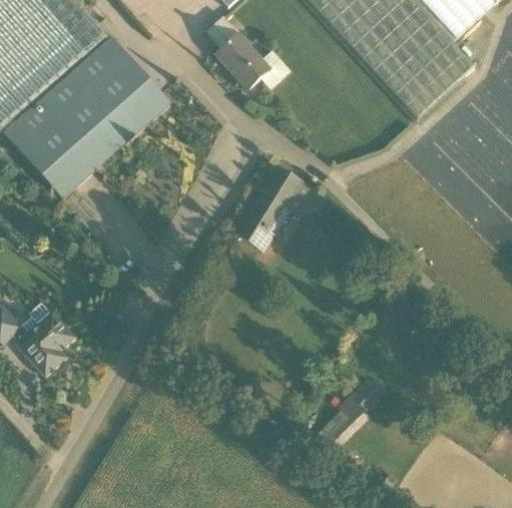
[(0,0),(0,129),(108,34),(77,0),(0,0)]
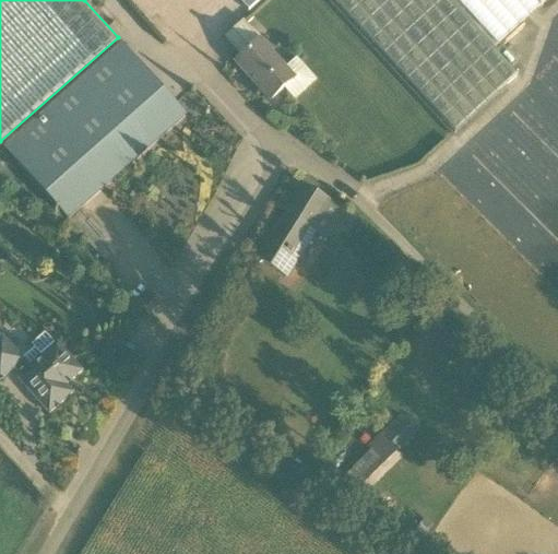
[(337,0),(455,128),(518,71),(495,46),(544,0),(337,0)]
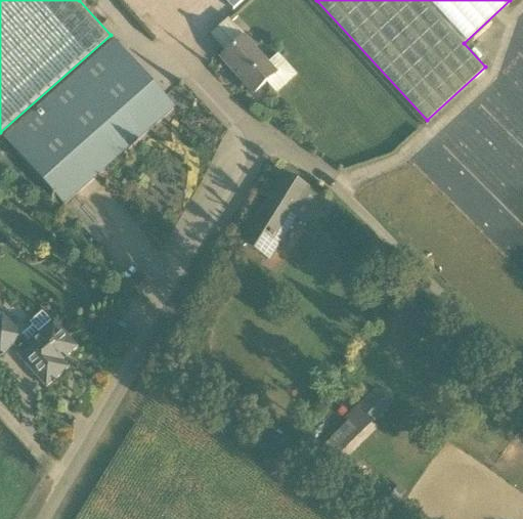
[(267,60),(244,34),(227,49),(221,54),(254,90),(267,79),(276,89),(297,71),(279,50),(267,60)]
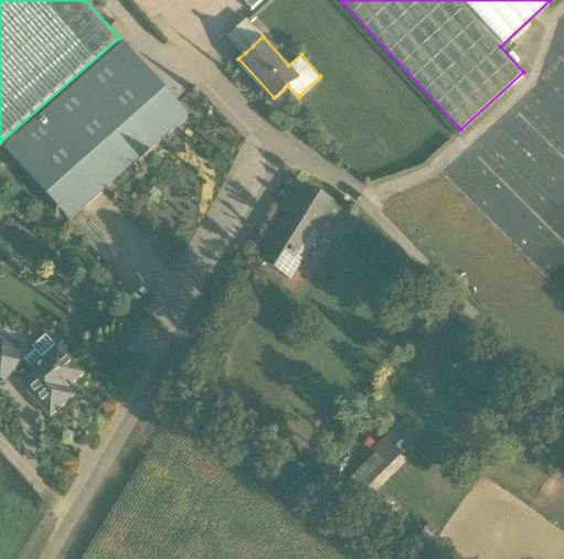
[(4,144),(71,217),(188,115),(123,41),(4,144)]
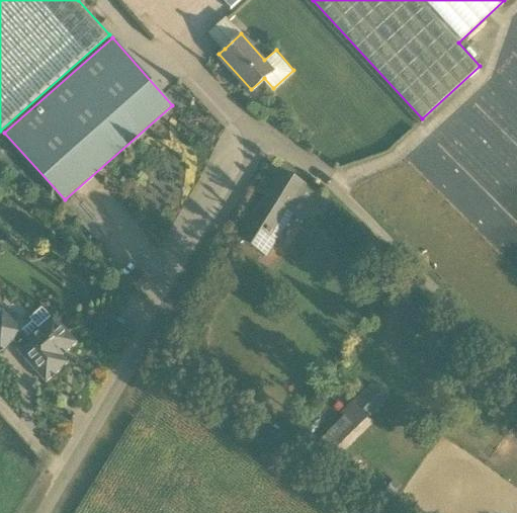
[(326,194),(320,190),(274,162),(258,187),(275,198),(267,211),(258,205),(239,236),(266,253),(291,211),(303,218),(309,223),(326,194)]
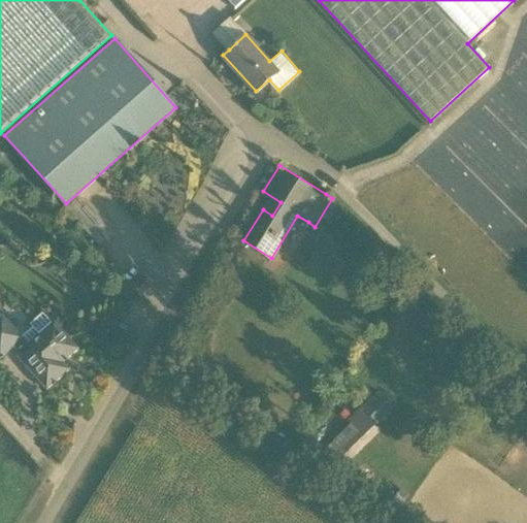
[(3,314),(2,315),(0,316),(0,357),(14,345),(19,350),(15,352),(46,388),(70,367),(63,360),(79,347),(55,318),(52,321),(42,311),(30,321),(39,331),(28,341),(3,314)]
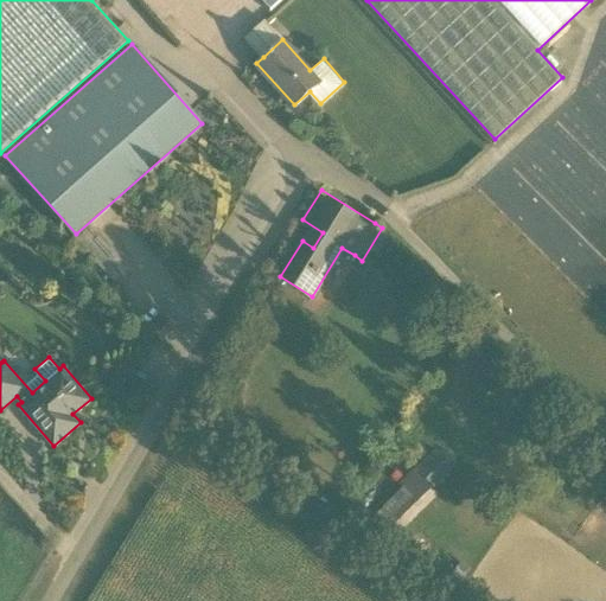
[(416,499),(453,464),(437,447),(418,465),(400,483),(416,499)]
